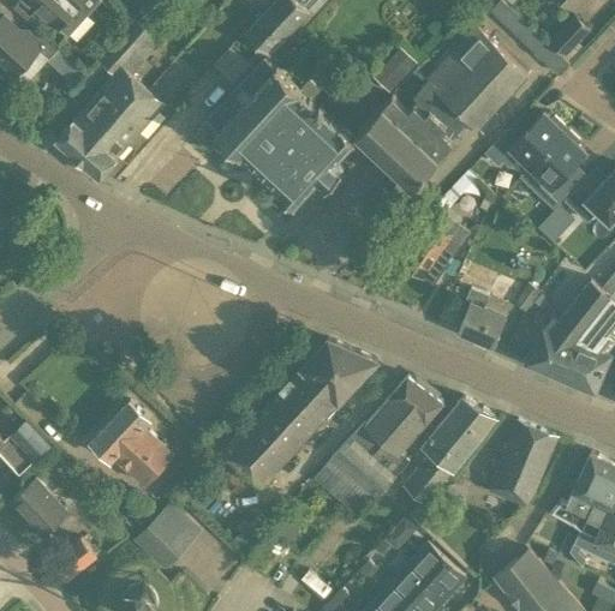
[(99,0),(23,0),(24,1),(37,13),(58,31),(59,30),(67,37),(102,3),(99,0)]
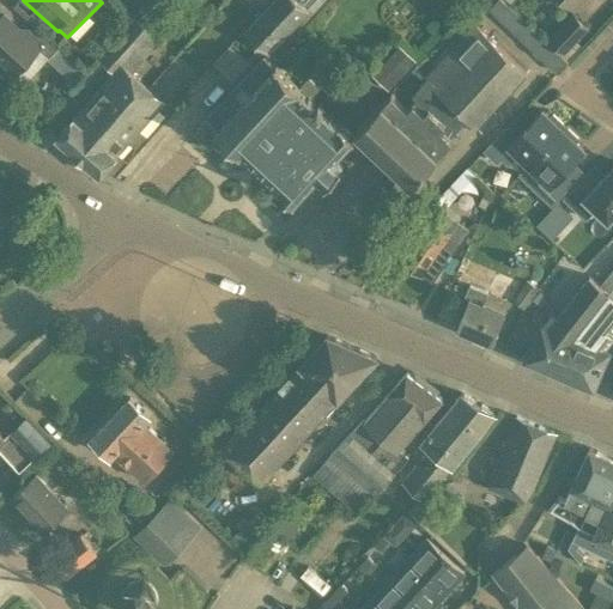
[(156,0),(131,0),(125,6),(132,13),(126,20),(132,28),(156,0)]
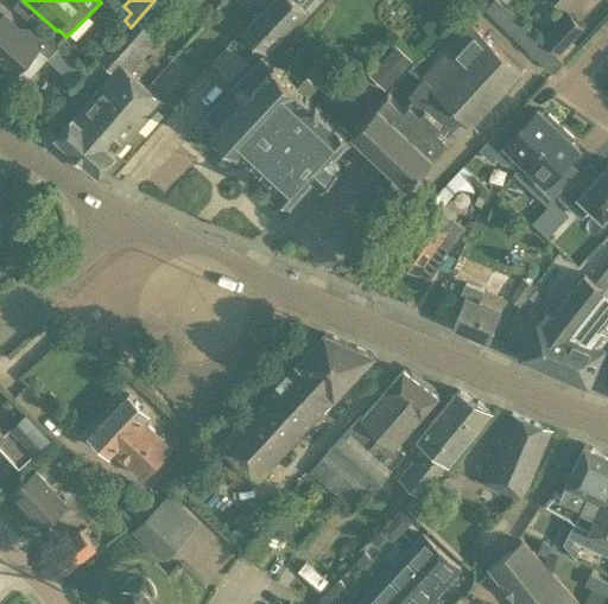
[(272,0),(241,35),(265,57),(305,13),(304,11),(314,0),(272,0)]
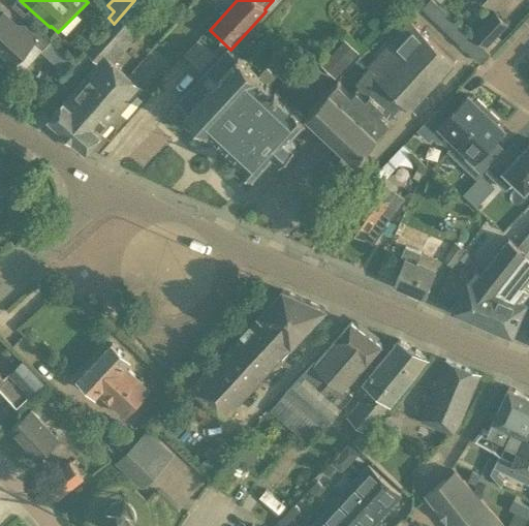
[(423,8),(417,3),(410,11),(419,20),(426,13),(480,66),(491,56),(486,51),(486,52),(472,39),(439,8),(431,0),(423,8)]
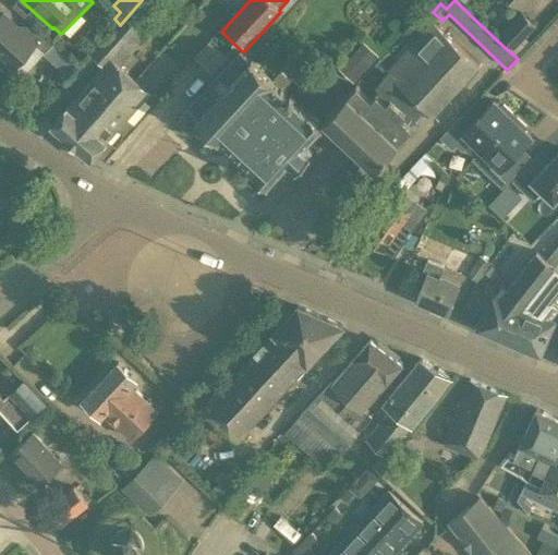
[(508,0),(520,11),(530,0),(508,0)]
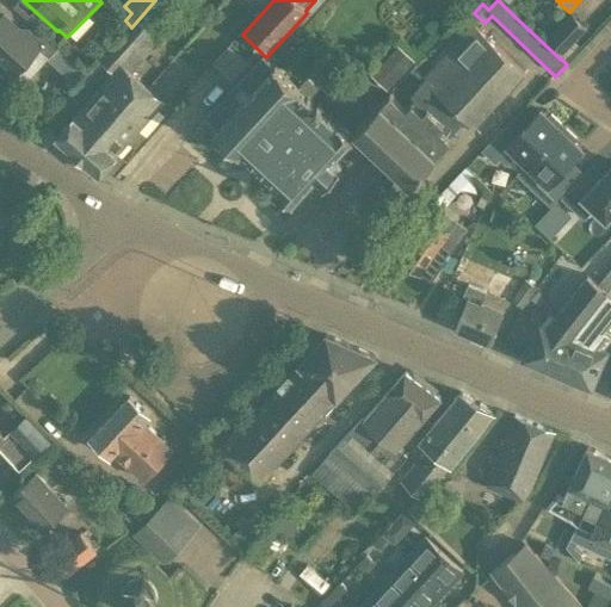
[(99,63),(113,76),(74,121),(73,121),(54,141),(72,158),(79,149),(80,152),(91,140),(88,136),(110,112),(117,118),(124,110),(128,113),(147,92),(130,76),(161,42),(150,33),(155,29),(142,17),(99,63)]
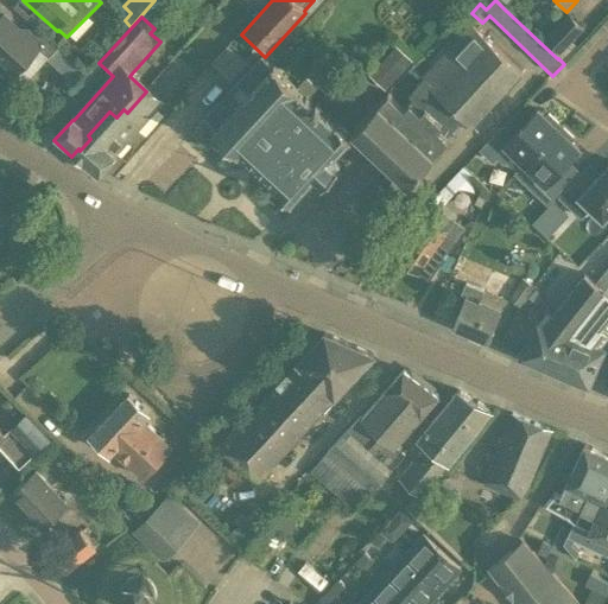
[(569,17),(543,45),(558,59),(558,58),(584,30),(569,17)]
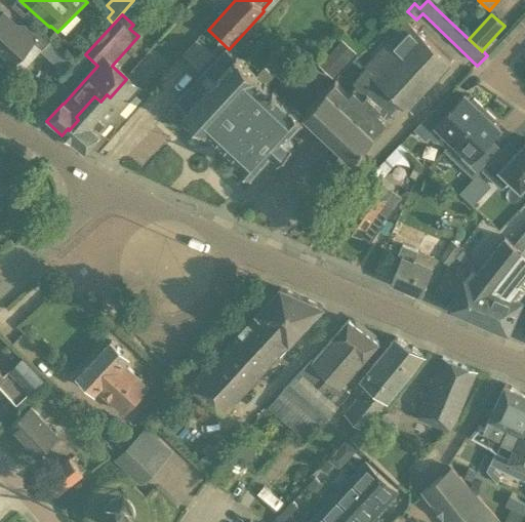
[(33,27),(24,36),(2,15),(0,17),(0,54),(13,68),(34,45),(41,52),(51,44),(33,27)]
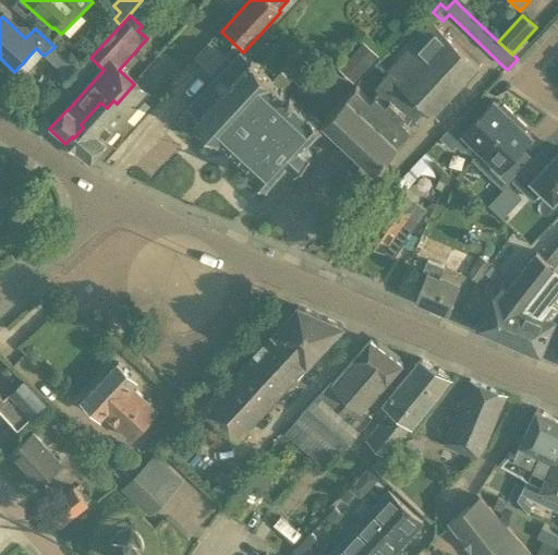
[(355,87),(347,96),(322,122),(325,125),(340,140),(374,171),(399,144),(398,144),(411,129),(410,128),(425,111),(433,119),(478,69),(431,25),(385,74),(388,77),(377,89),(379,92),(371,101),(360,92),(355,87)]
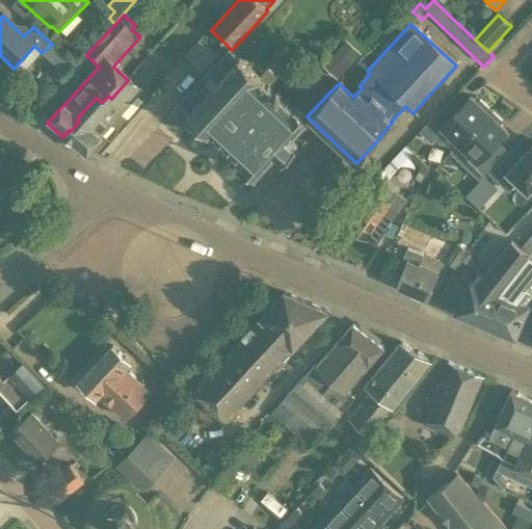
[(188,95),(178,105),(188,113),(187,114),(186,112),(185,113),(209,135),(210,134),(218,142),(222,147),(227,150),(236,158),(242,163),(240,166),(254,179),(256,178),(256,176),(273,156),(282,163),(295,148),(294,147),(291,144),(295,140),(291,137),(306,122),(307,123),(308,122),(293,108),(261,79),(262,78),(239,57),(237,58),(229,51),(220,59),(206,75),(188,95)]
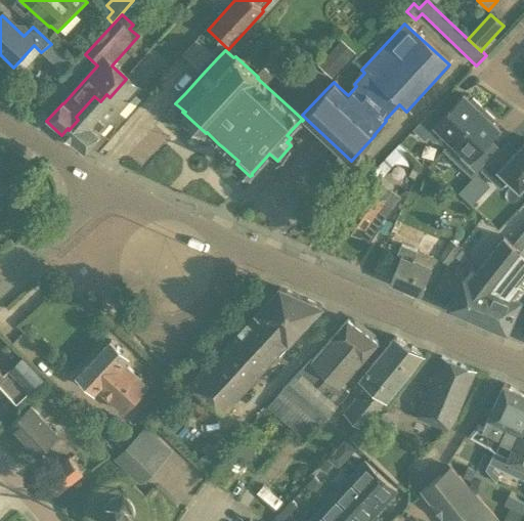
[(139,90),(126,79),(110,97),(106,94),(100,101),(94,96),(76,117),(78,120),(69,130),(68,128),(61,135),(83,154),(99,136),(99,135),(139,90)]
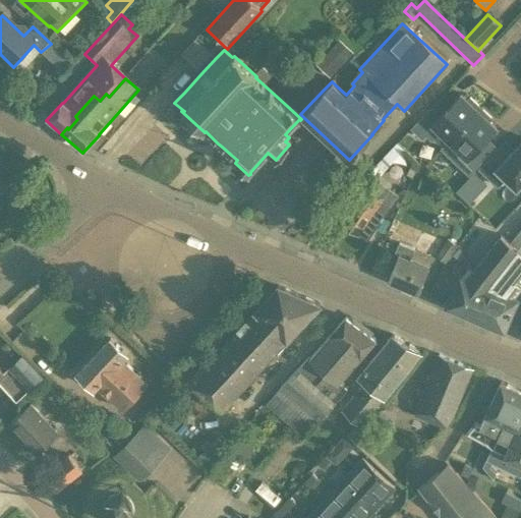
[(461,97),(442,116),(435,109),(412,132),(421,140),(425,136),(432,142),(440,134),(450,144),(480,111),(469,100),(467,102),(461,97)]
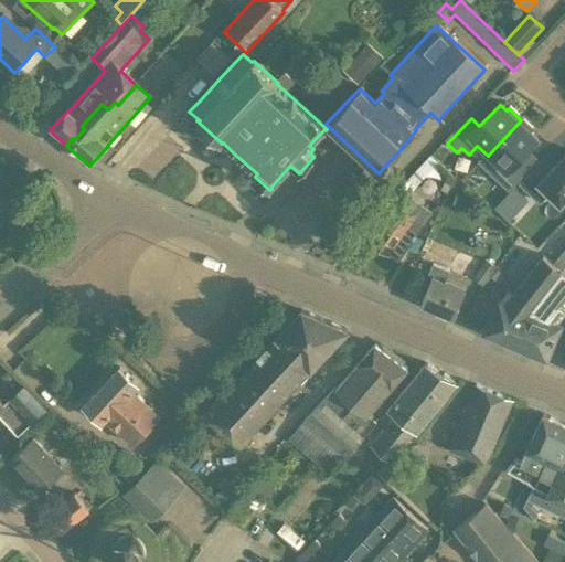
[(534,133),(521,120),(488,156),(479,165),(508,192),(528,172),(518,163),(539,141),(532,136),(534,133)]
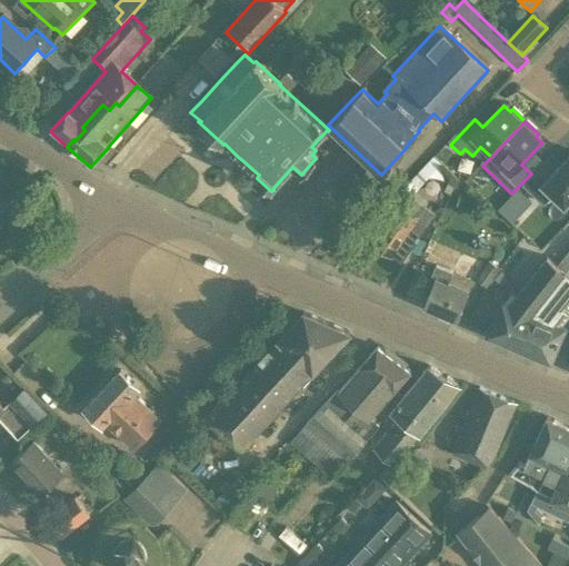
[(568,159),(552,177),(542,167),(522,188),(543,208),(552,199),(562,209),(568,201),(568,159)]
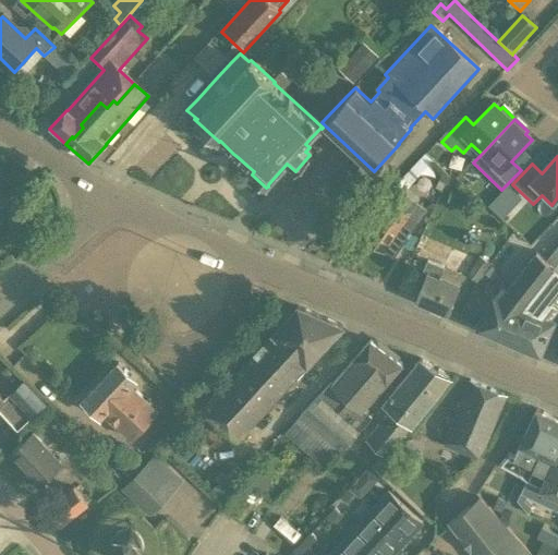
[(409,241),(407,239),(426,213),(399,193),(392,188),(387,183),(375,200),(388,209),(365,242),(383,254),(384,253),(393,261),(404,246),(405,246),(409,241)]
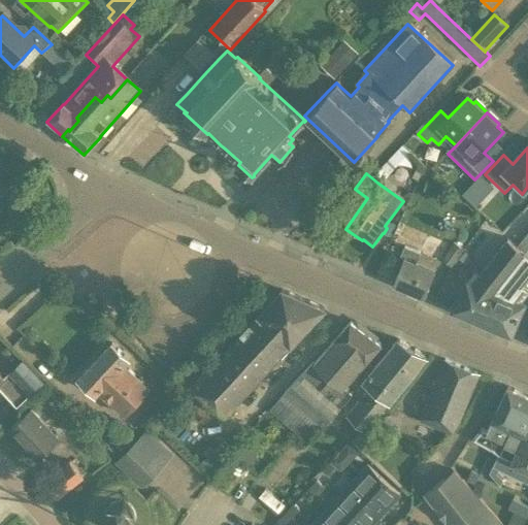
[(453,313),(482,325),(494,295),(526,253),(527,250),(527,235),(518,248),(507,239),(480,274),(474,271),(468,284),(466,283),(454,310),(453,313)]
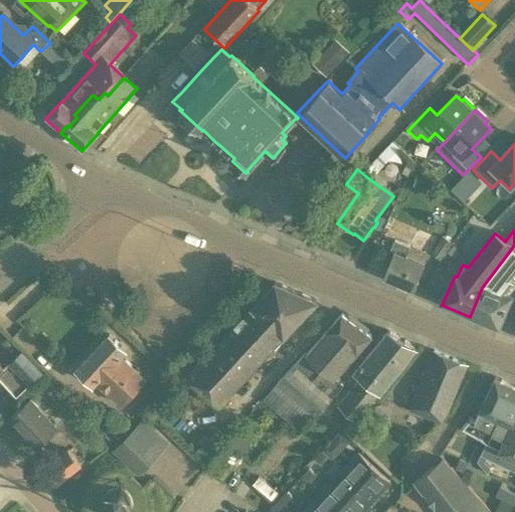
[(443,238),(431,257),(441,264),(453,245),(443,238)]
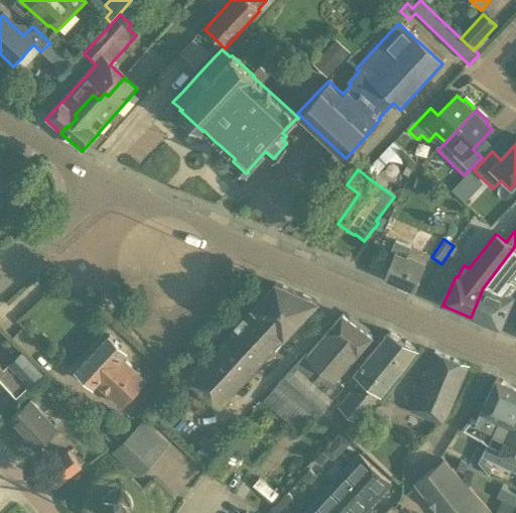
[(390,252),(394,254),(383,279),(383,280),(413,293),(414,291),(424,266),(406,259),(410,250),(394,243),(390,252)]
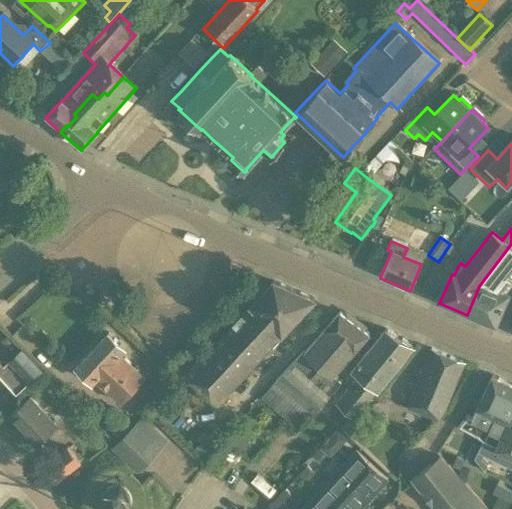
[(479,286),(467,315),(494,327),(494,326),(495,323),(506,297),(504,296),(511,286),(511,283),(510,282),(511,279),(511,247),(510,245),(479,286)]
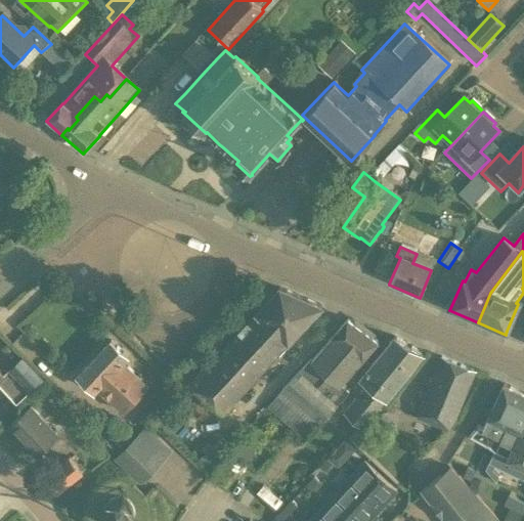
[(264,306),(241,332),(256,347),(301,300),(279,290),(274,296),(269,292),(259,302),(264,306)]
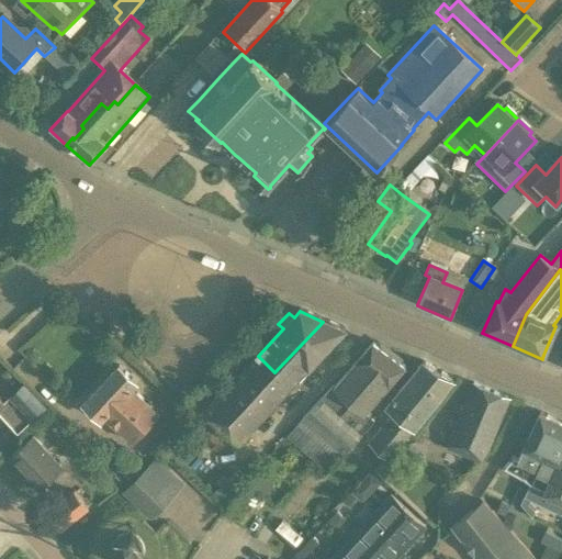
[(346,332),(323,322),(274,372),(292,389),(313,367),(317,371),(326,360),(322,357),(346,332)]
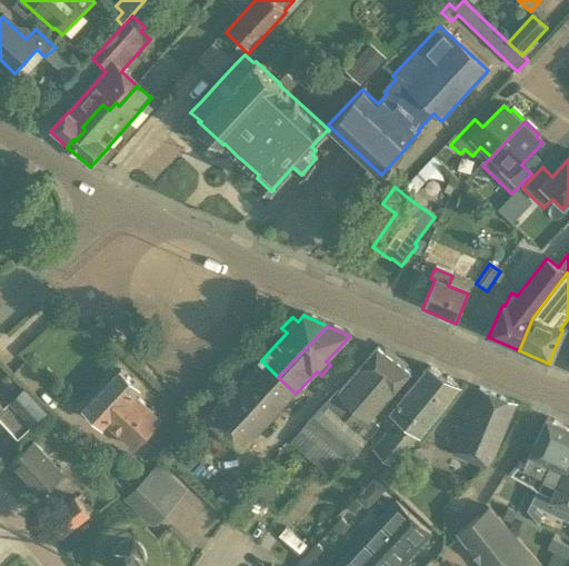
[(337,393),(325,406),(289,446),(329,479),(345,460),(349,464),(367,443),(366,442),(378,428),(370,420),(409,374),(377,347),(338,395),(337,393)]
